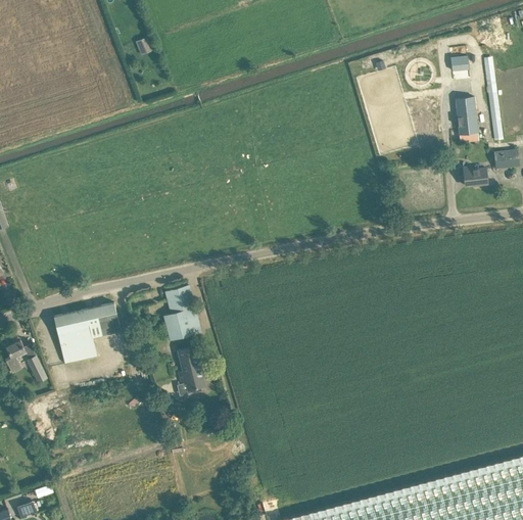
[(136,44),(141,57),(153,52),(147,39),(136,44)]
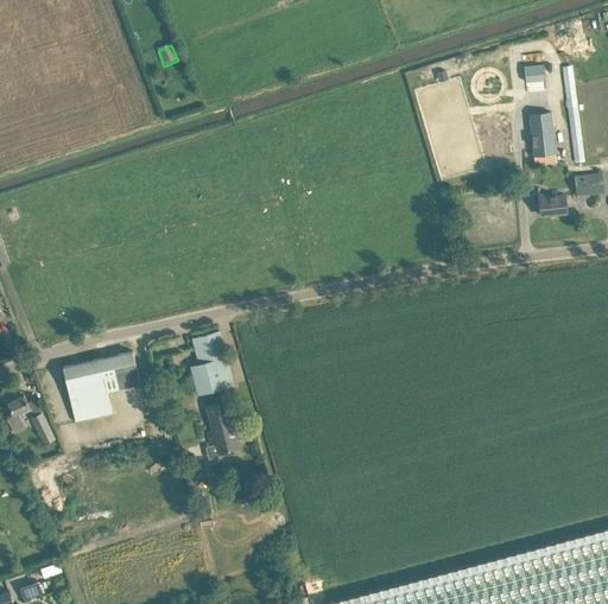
[(544,67),(524,67),(524,78),(544,80),(544,67)]
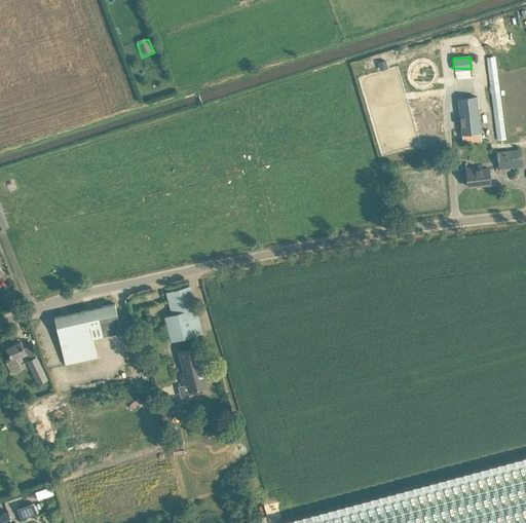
[(486,59),(497,143),(506,142),(495,58),(486,59)]
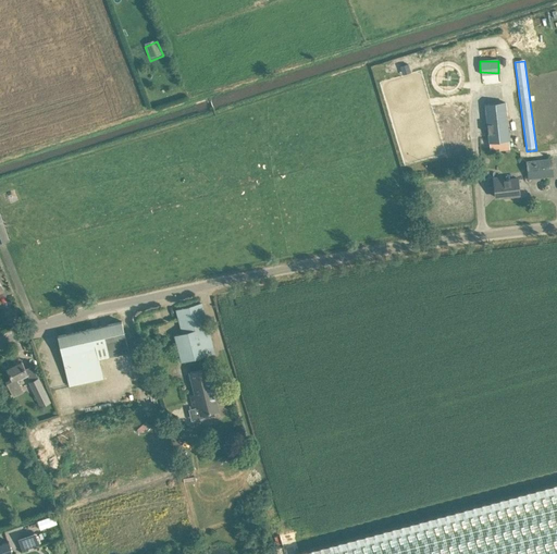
[(408,68),(400,70),(403,76),(410,74),(408,68)]
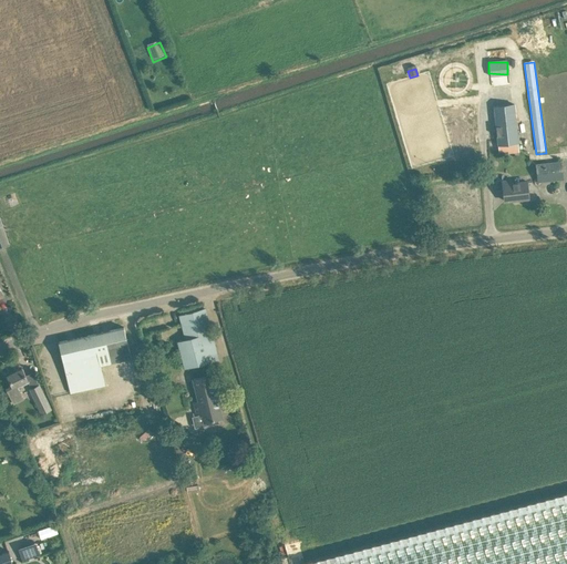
[(498,153),(518,151),(514,110),(494,112),(498,153)]
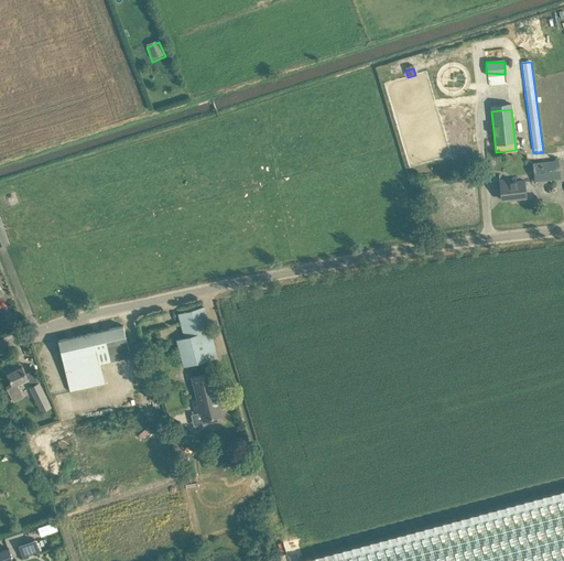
[(535,183),(560,181),(557,164),(533,166),(534,172),(535,183)]
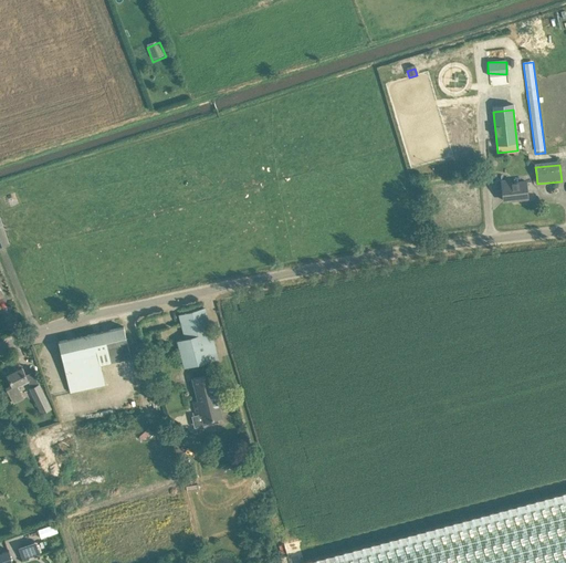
[(510,186),(510,184),(502,184),(503,204),(527,200),(526,184),(510,186)]
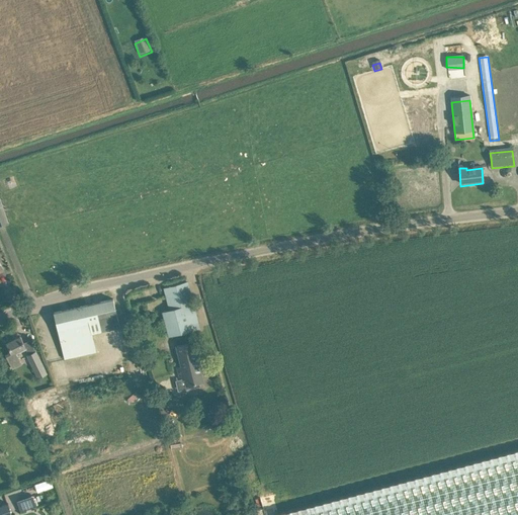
[(169,339),(200,330),(188,284),(164,290),(169,313),(162,315),(165,324),(169,339)]
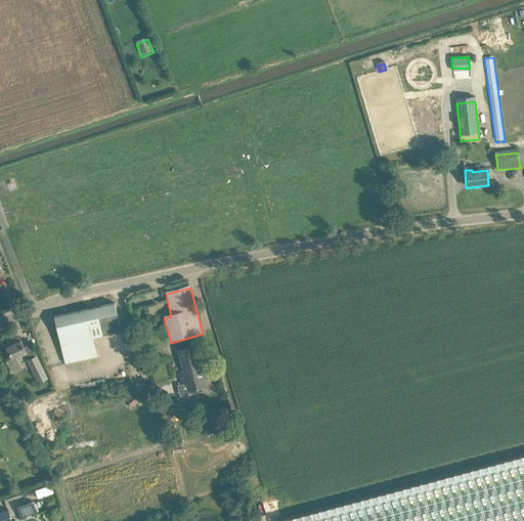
[(92,339),(121,333),(115,305),(86,311),(92,339)]
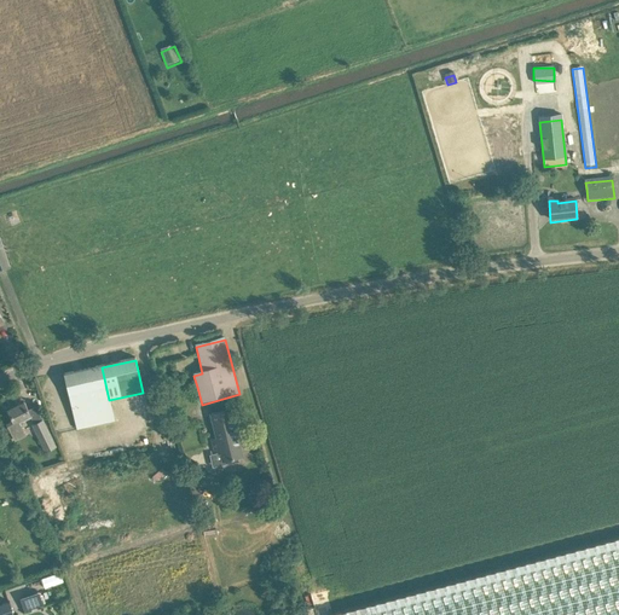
[(115,423),(109,400),(102,367),(64,376),(76,431),(115,423)]
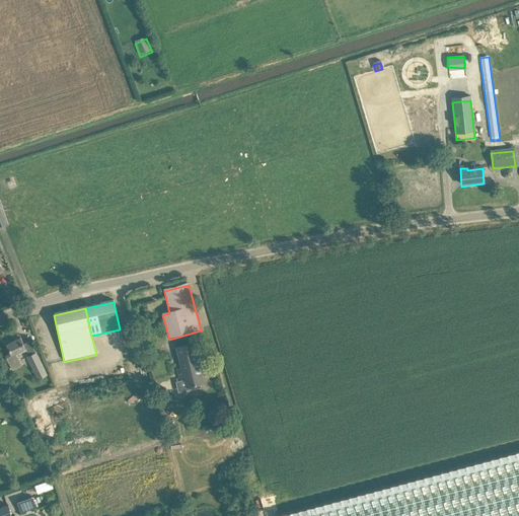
[(25,351),(24,349),(20,340),(6,346),(11,355),(6,357),(13,372),(21,368),(18,363),(15,356),(25,351)]
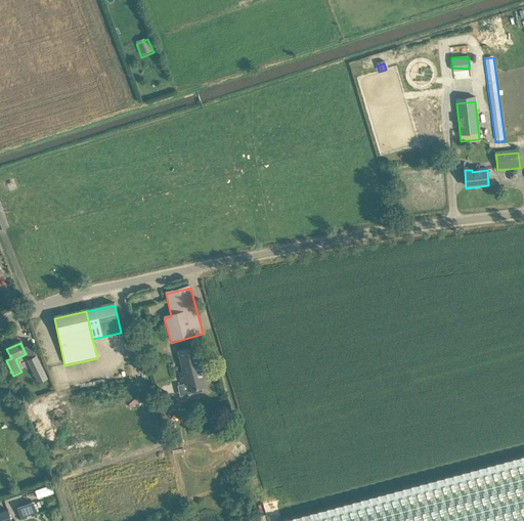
[(178,354),(183,373),(179,375),(182,386),(186,385),(188,391),(191,390),(193,395),(202,392),(201,388),(204,387),(193,350),(178,354)]
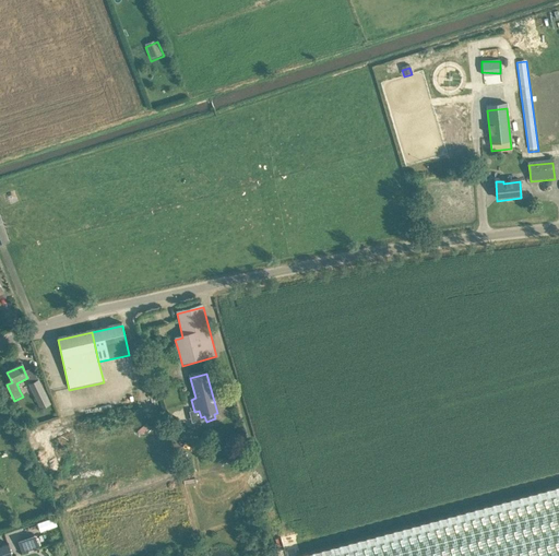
[(42,411),(44,411),(50,406),(38,382),(32,386),(30,388),(42,411)]
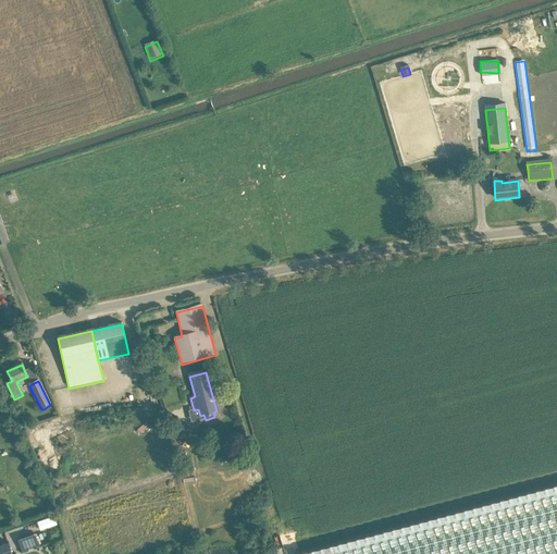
[(556,553),(556,485),(307,553),(556,553)]
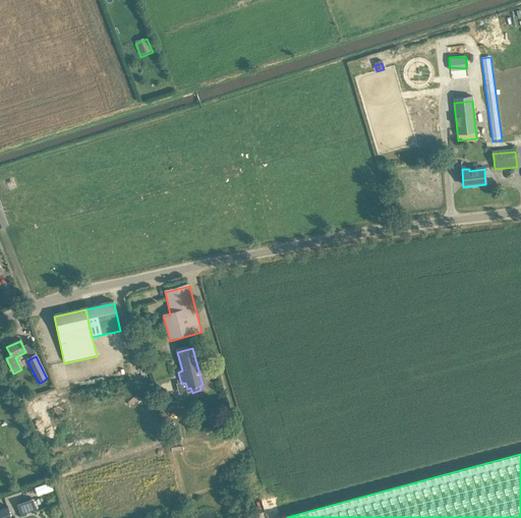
[(0,477),(9,475),(3,457),(0,458),(0,477)]
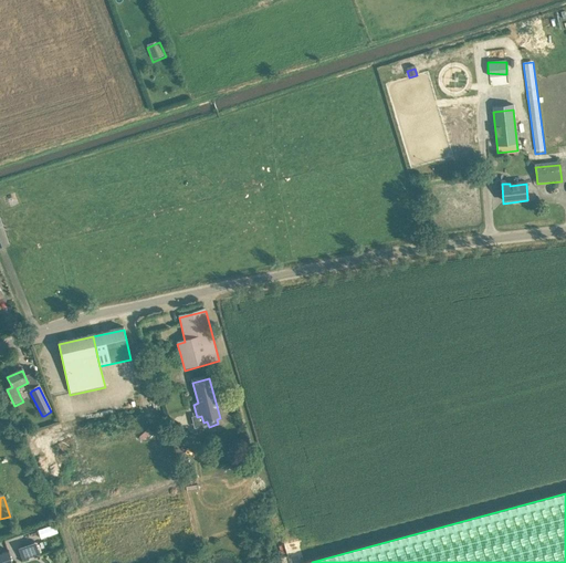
[(18,549),(21,561),(40,555),(35,543),(18,549)]
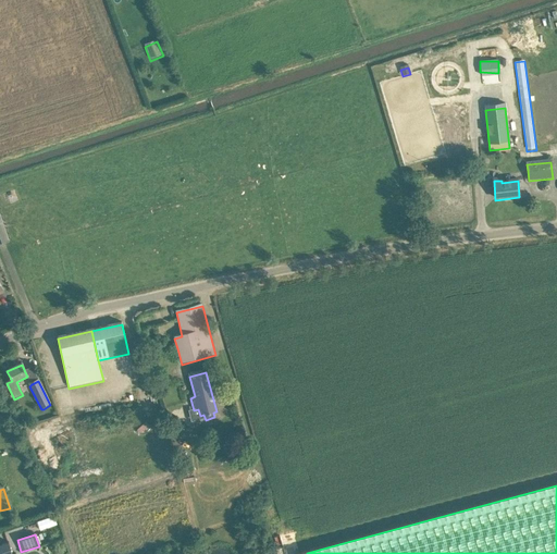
[(9,544),(0,548),(0,553),(12,553),(9,544)]
